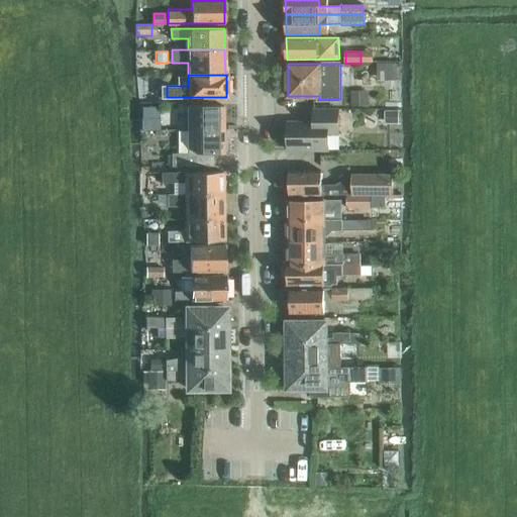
[(167,88),(153,88),(153,98),(167,98),(167,97),(167,88)]
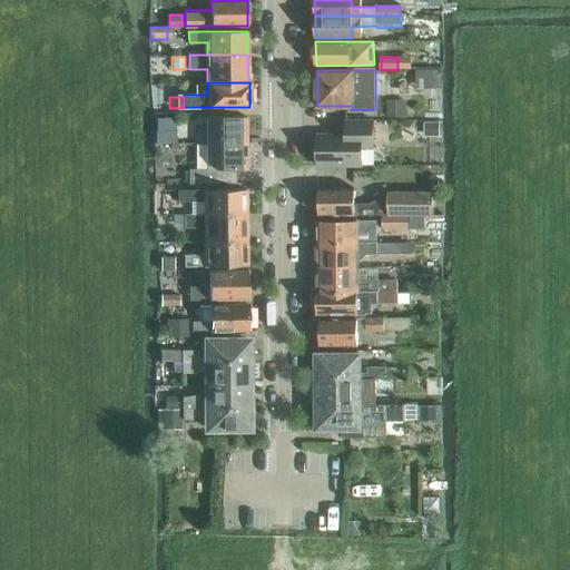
[(405,101),(385,101),(385,118),(405,118),(405,101)]
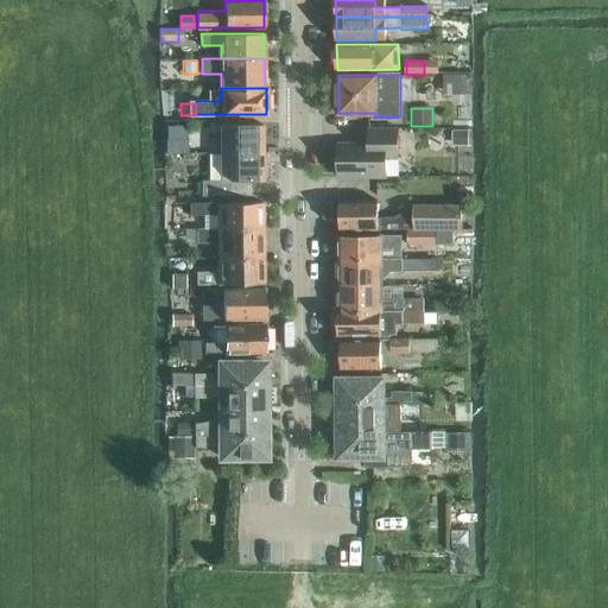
[(263,124),(230,125),(221,125),(221,143),(221,153),(263,152),(263,124)]
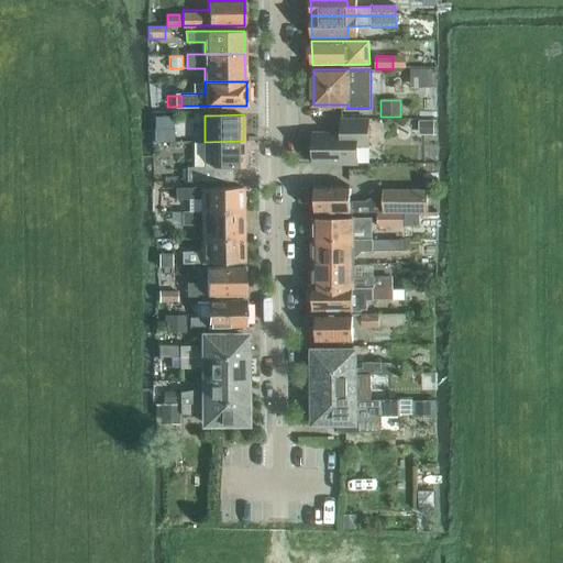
[(313,133),(313,164),(357,164),(357,146),(368,146),(370,120),(342,120),(342,133),(313,133)]
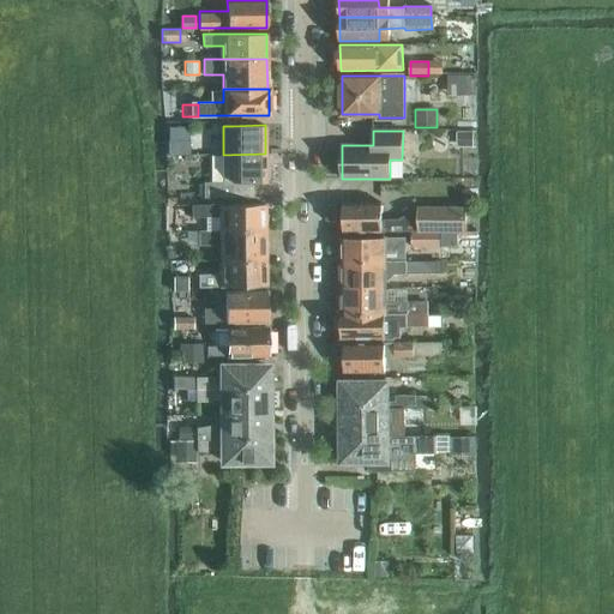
[(473,133),(457,133),(457,148),(474,146),(473,133)]
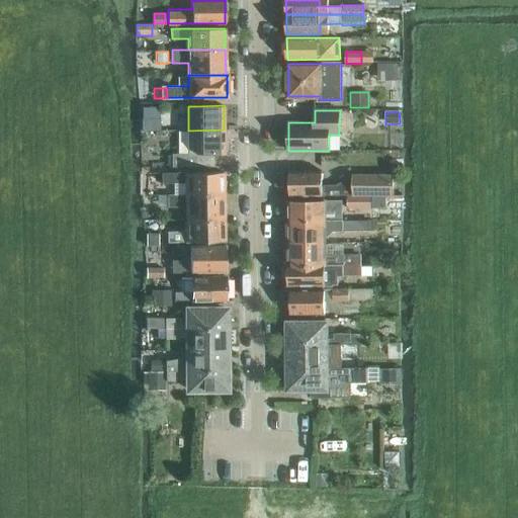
[(147,120),(148,131),(160,131),(160,120),(147,120)]
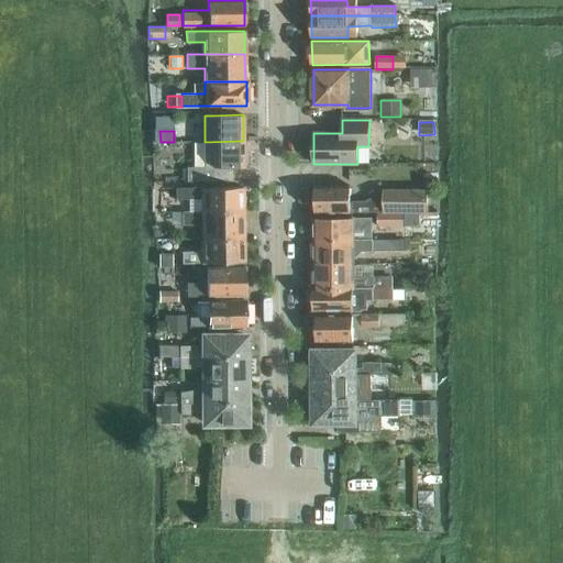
[(214,181),(213,167),(243,167),(243,141),(205,142),(205,167),(187,167),(187,180),(187,183),(214,181)]
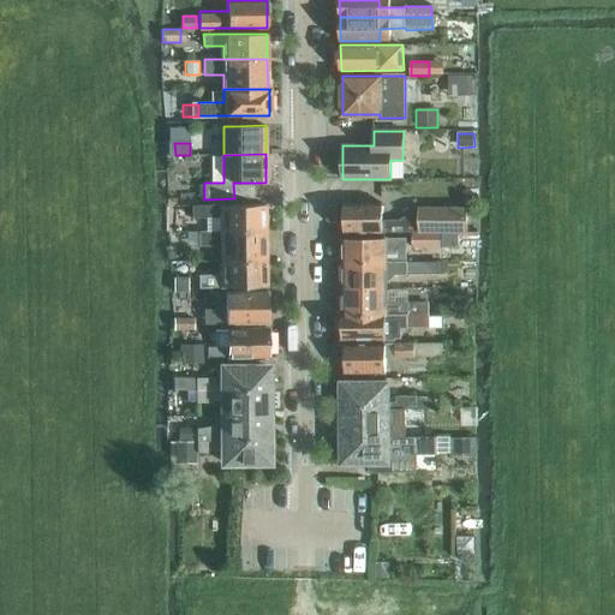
[(193,206),(193,218),(220,218),(220,230),(266,230),(266,204),(193,206)]
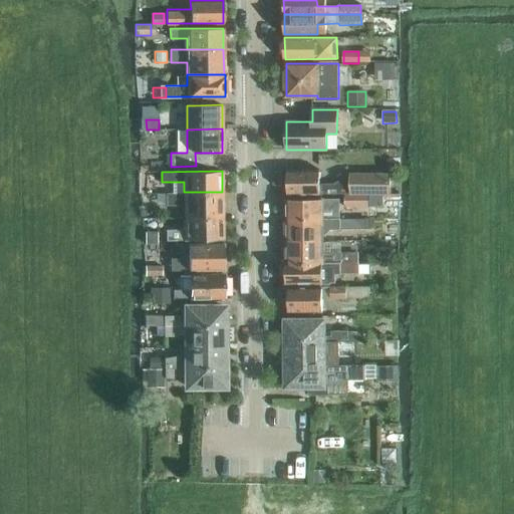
[(391,193),(391,173),(350,173),(334,183),(320,184),(320,171),(288,171),(288,194),(344,194),(368,193),(391,193)]
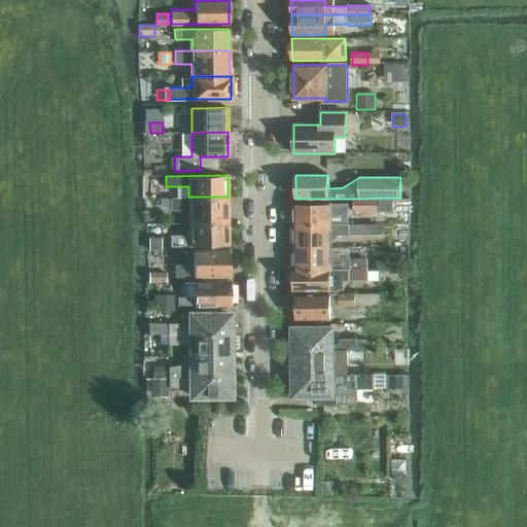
[(189,210),(189,222),(189,223),(229,222),(227,197),(188,197),(171,197),(171,211),(189,210)]
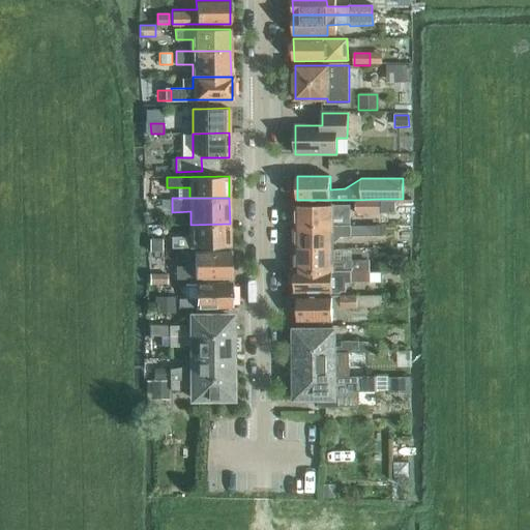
[(381,200),(355,200),(355,212),(381,211),(381,200)]
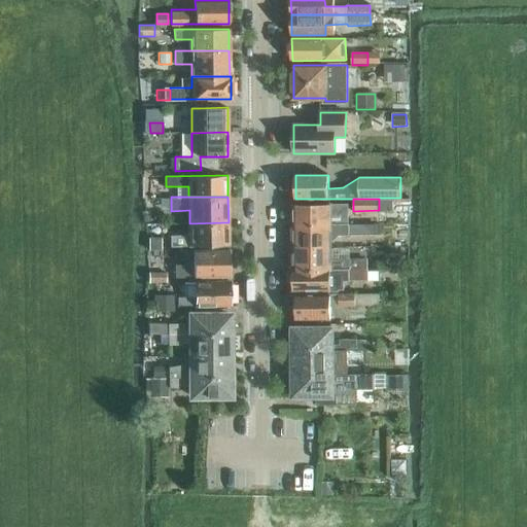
[(393,199),(379,199),(379,210),(379,212),(393,212),(393,199)]
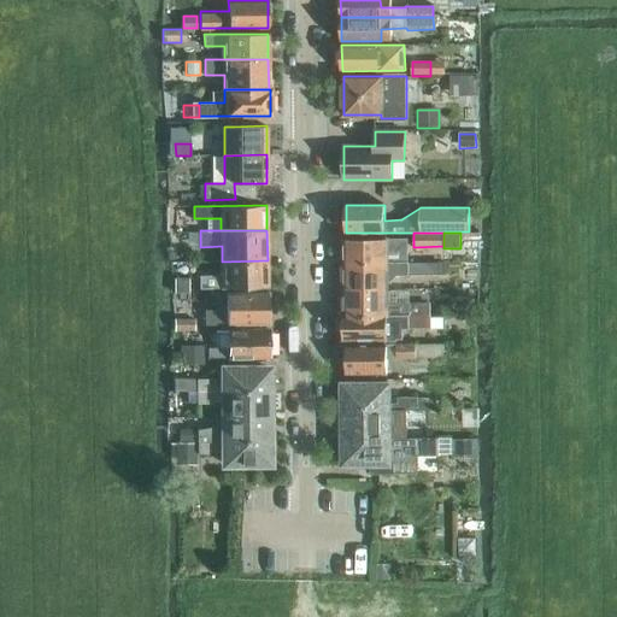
[(409,240),(387,240),(346,240),(346,262),(409,262),(409,240)]
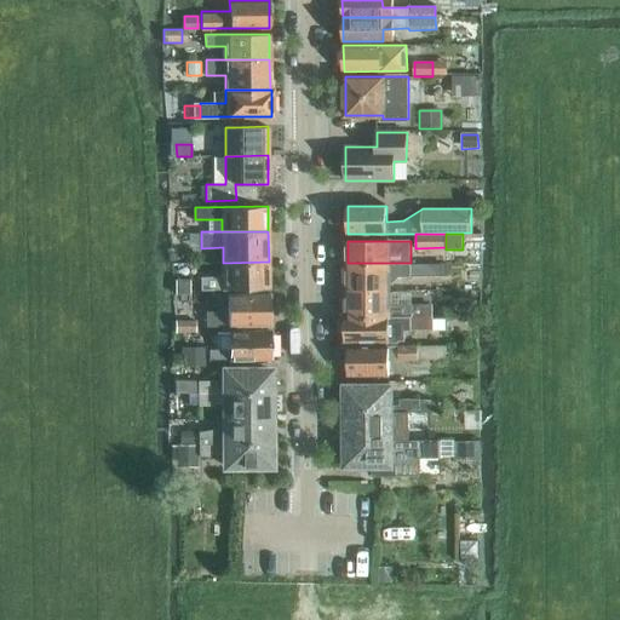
[(269,262),(223,263),(223,276),(201,276),(201,290),(269,288),(269,262)]
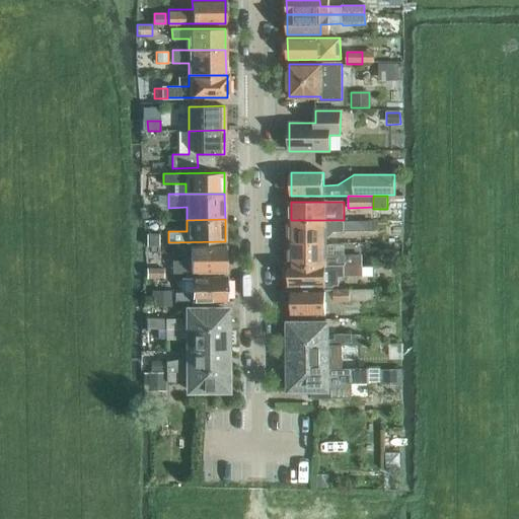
[(344,220),(291,220),(291,240),(325,240),(336,231),(362,231),(362,219),(344,220)]
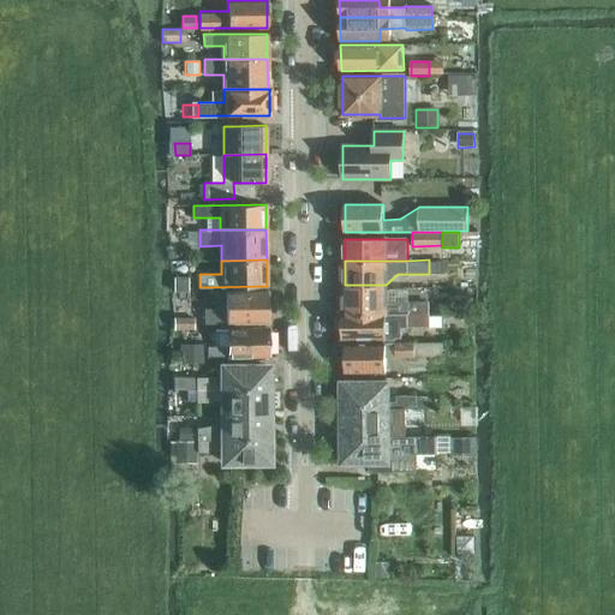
[(189,278),(174,278),(174,292),(189,292),(189,278)]
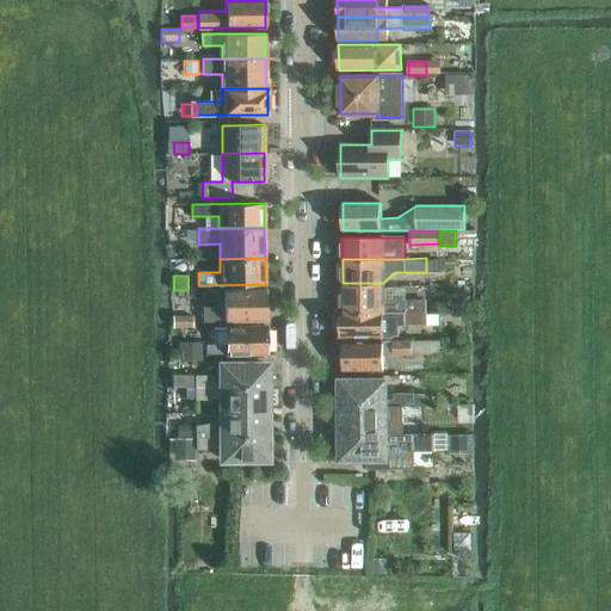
[(204,322),(265,320),(265,289),(223,289),(224,307),(204,307),(204,322)]
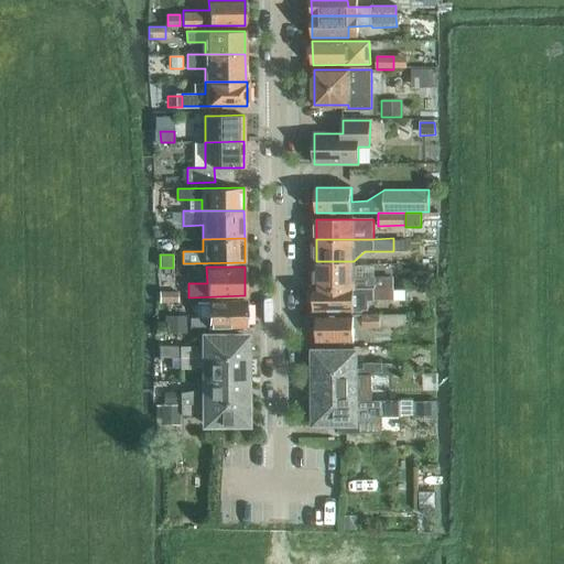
[(316,289),(393,288),(393,278),(359,278),(359,282),(354,282),(354,268),(316,269),(316,289)]
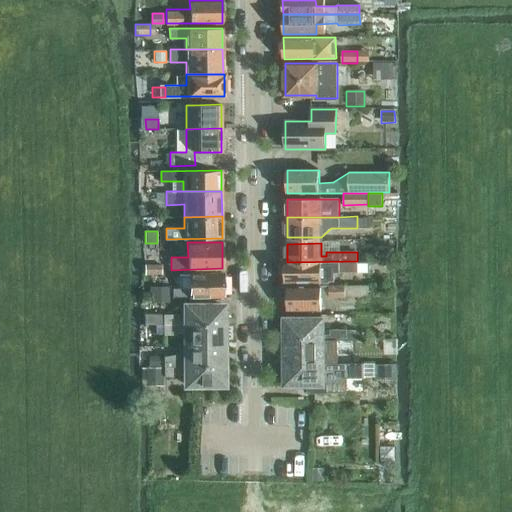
[(281,271),(281,272),(281,273),(281,274),(281,275),(282,276),(283,277),(284,278),(285,278),(286,278),(286,282),(321,282),(328,282),(328,281),(334,281),(334,272),(338,272),(338,273),(358,273),(357,261),(287,262),(285,262),(285,266),(284,266),(283,267),(282,268),(281,269),(281,270),(281,271)]
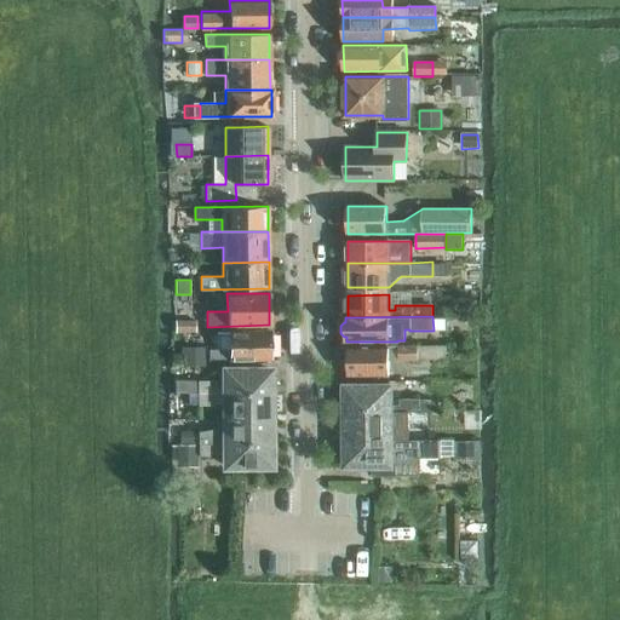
[(191,322),(174,322),(174,333),(191,332),(191,322)]
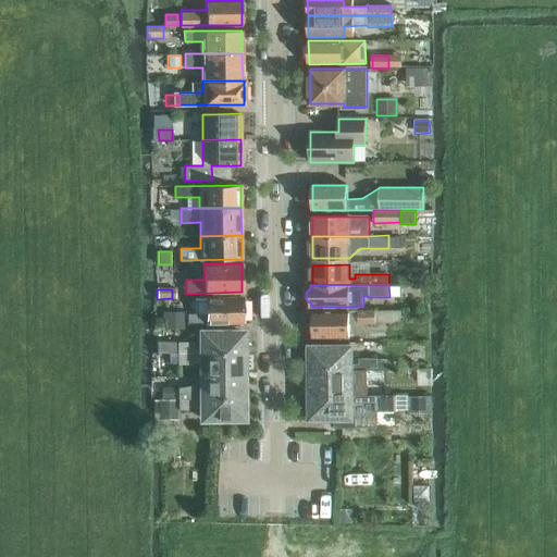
[(188,324),(243,323),(242,297),(207,297),(207,314),(188,314),(188,324)]
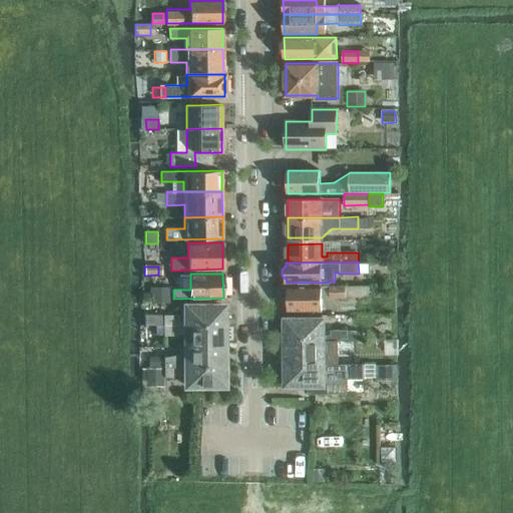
[(322,298),(346,297),(346,299),(369,298),(369,287),(345,287),(345,286),(288,287),(288,311),(322,311),(322,298)]
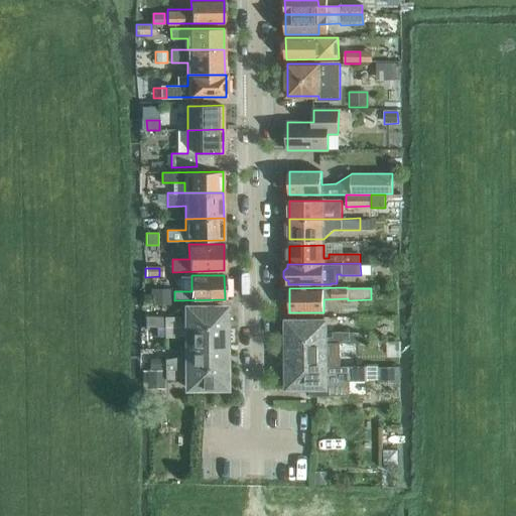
[(171,289),(153,289),(153,304),(171,303),(171,289)]
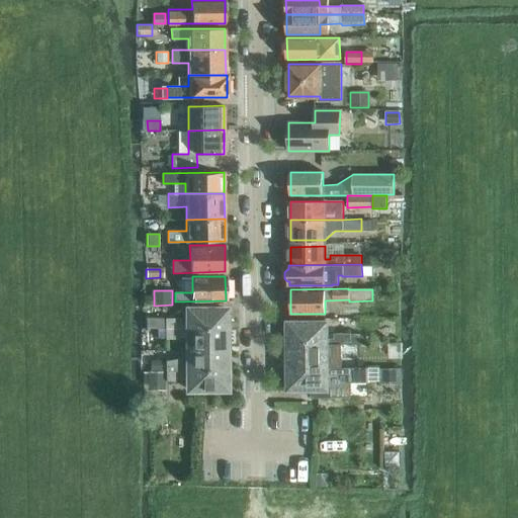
[(147,318),(147,328),(147,329),(157,329),(167,329),(226,329),(226,310),(188,311),(187,322),(181,322),(180,318),(147,318)]
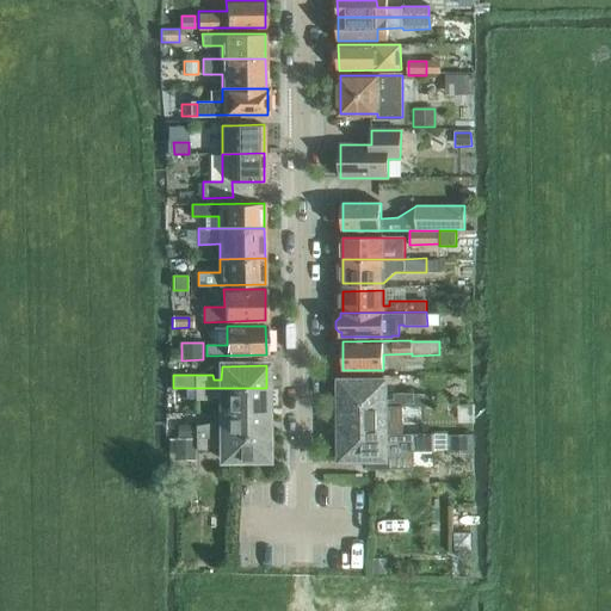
[(341,383),(341,406),(426,405),(426,394),(395,394),(395,400),(384,400),(384,382),(341,383)]
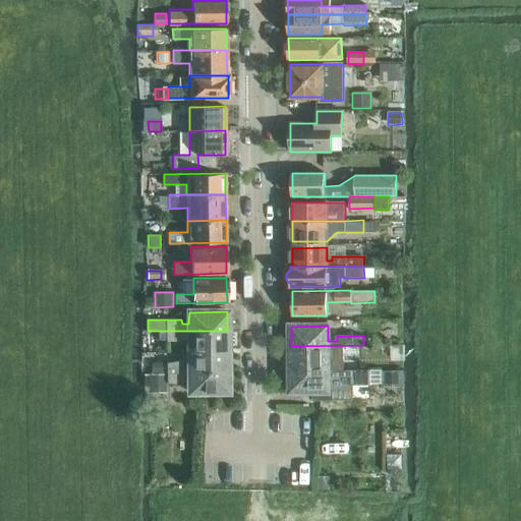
[(168,331),(158,331),(158,341),(168,341),(168,331)]
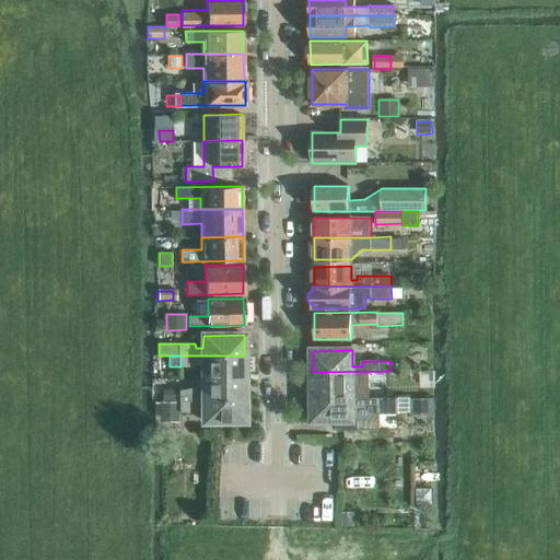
[(244,356),(181,356),(181,366),(196,366),(195,362),(203,363),(203,377),(244,377),(244,356)]
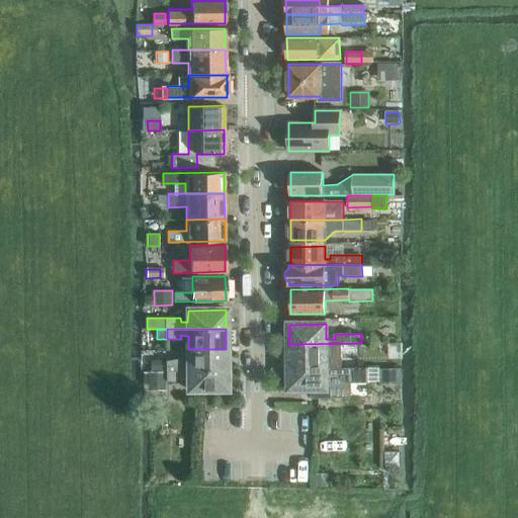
[(361,353),(361,344),(361,343),(289,344),(289,363),(326,363),(326,350),(335,350),(335,355),(350,355),(350,354),(361,353)]
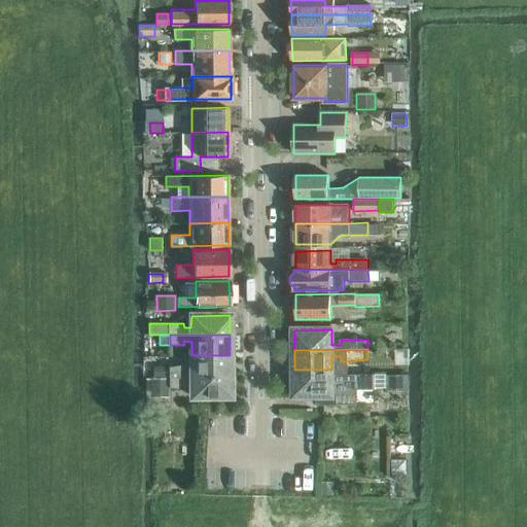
[(169,377),(231,377),(230,355),(191,355),(191,364),(177,367),(169,367),(169,377)]
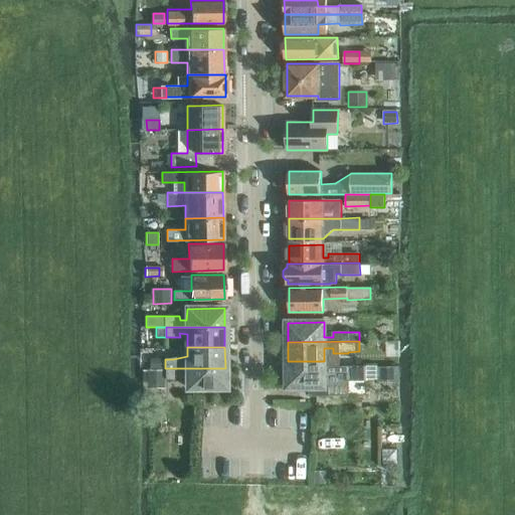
[(163,359),(150,359),(150,370),(162,370),(163,359)]
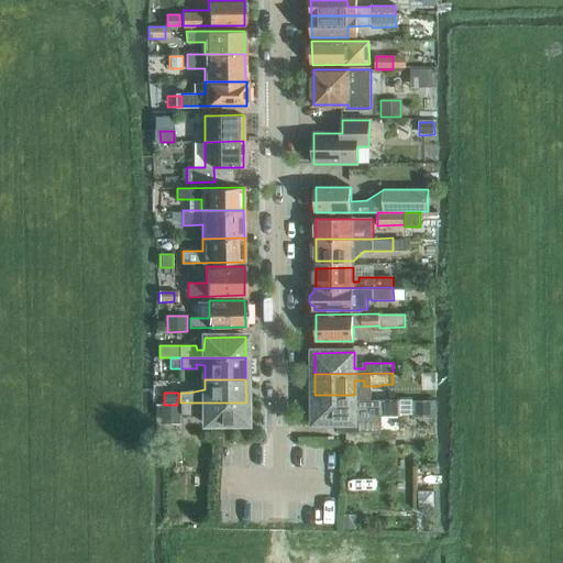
[(313,422),(338,422),(338,431),(378,430),(378,414),(398,414),(398,397),(355,398),(315,399),(313,422)]
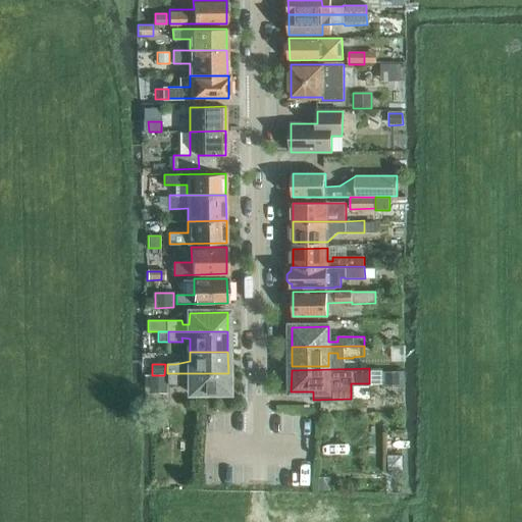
[(403,372),(383,373),(383,388),(403,387),(403,373),(403,372)]
